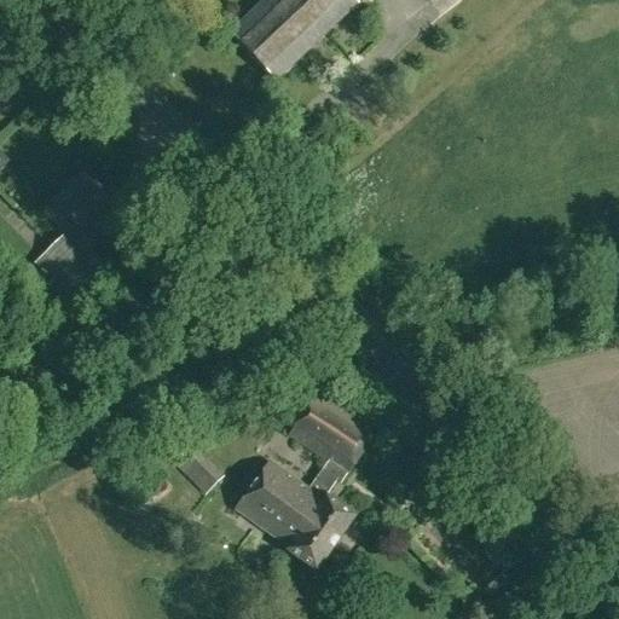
[(266,0),(232,33),(276,80),(357,4),(353,0),(266,0)]
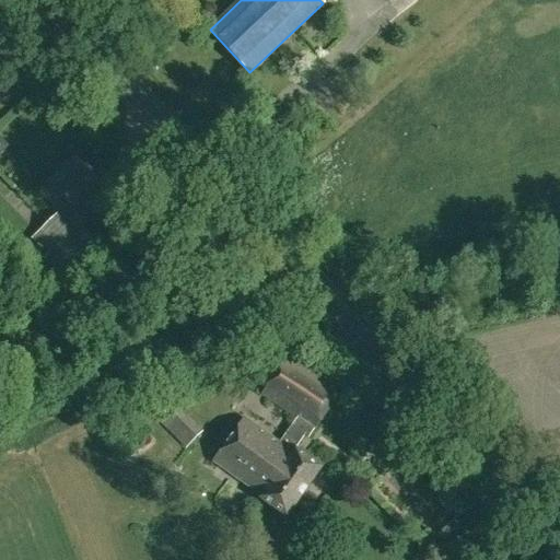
[(48,183),(73,208),(98,183),(73,158),(48,183)]
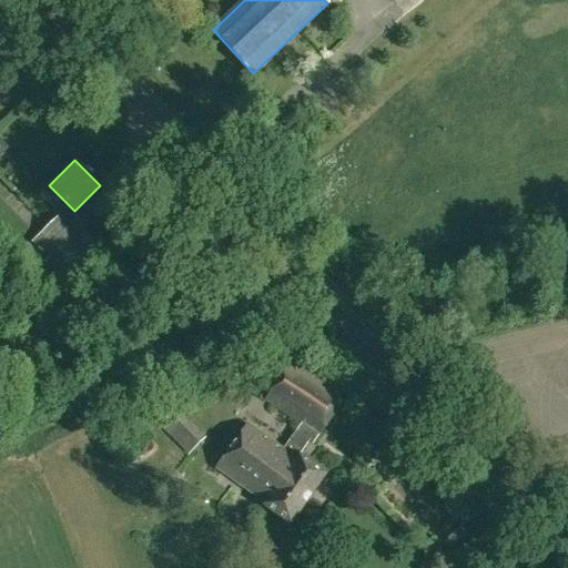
[(48,260),(44,263),(59,279),(85,251),(58,219),(42,233),(32,243),(48,260)]
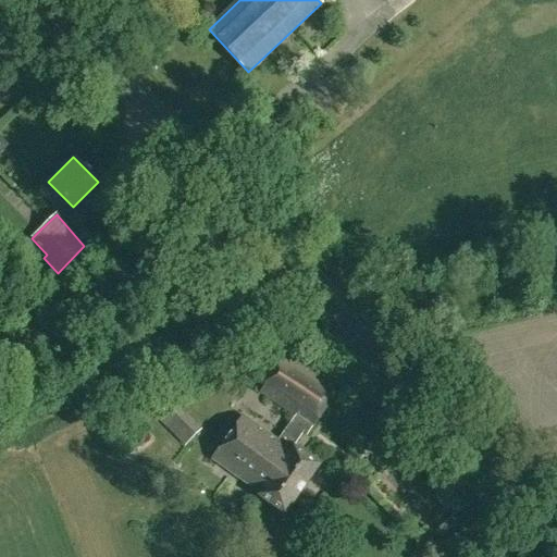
[(258,496),(284,515),(319,466),(293,447),(302,432),(307,434),(337,387),(285,353),(260,392),(294,418),(277,441),(243,416),(212,459),(259,493),(258,496)]
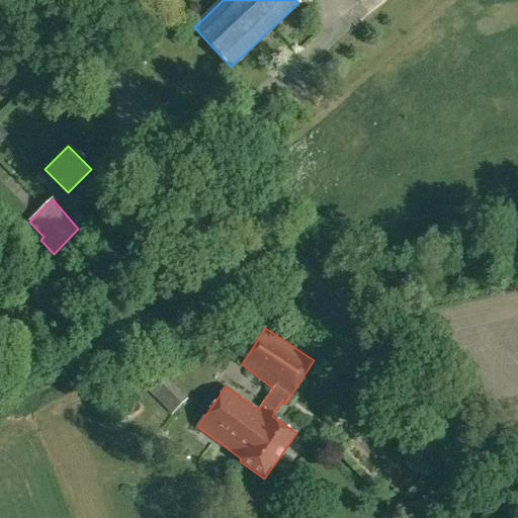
[(145,389),(170,415),(187,400),(164,375),(161,376),(145,389)]
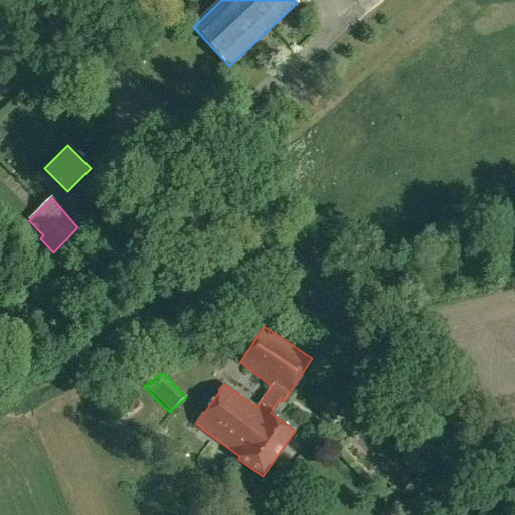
[(401,482),(408,492),(420,484),(413,474),(401,482)]
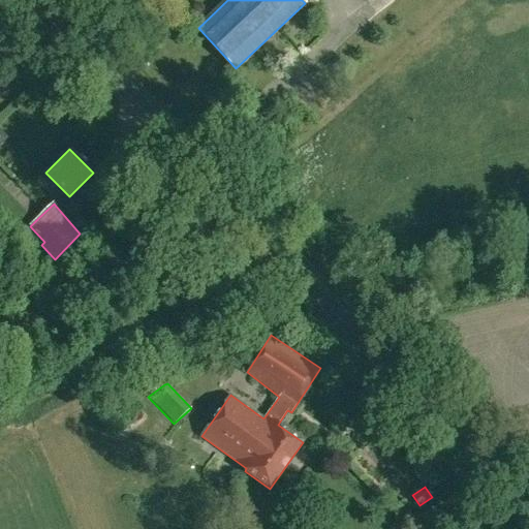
All buildings are outlined.
